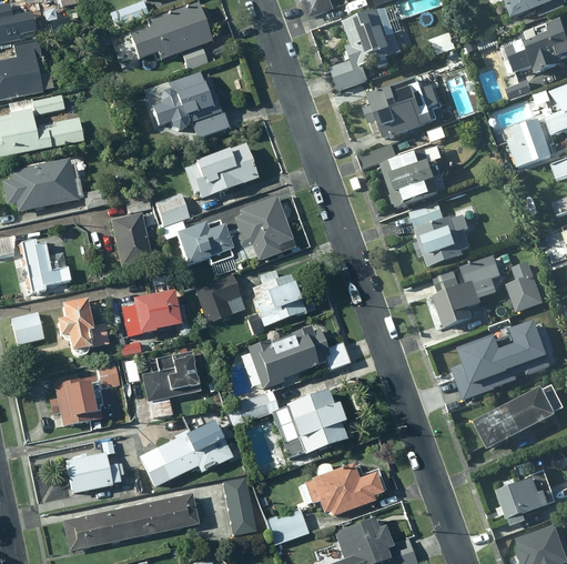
[(138,0),(111,11),(117,26),(149,13),(144,0),(138,0)]
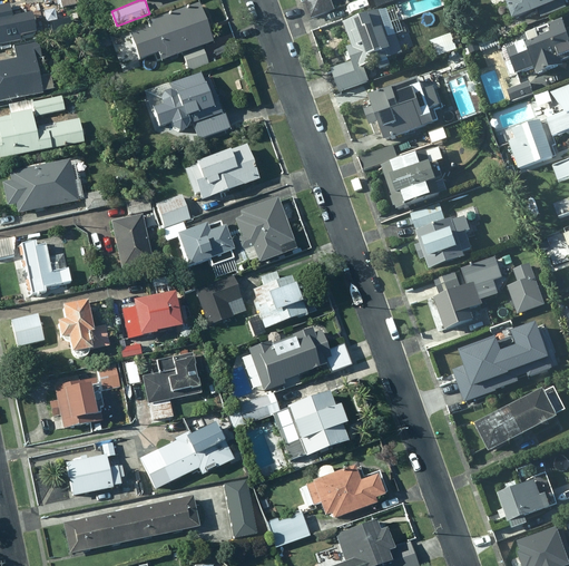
[(306,0),(314,17),(337,7),(334,0),(306,0)]
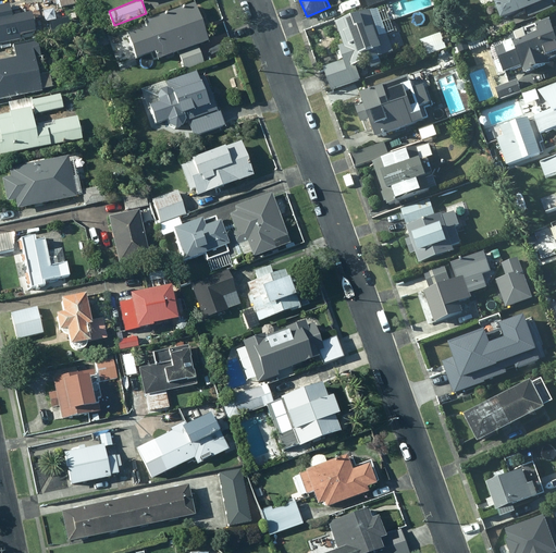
[(496,0),(503,16),(528,8),(530,14),(555,5),(555,2),(554,0),(496,0)]
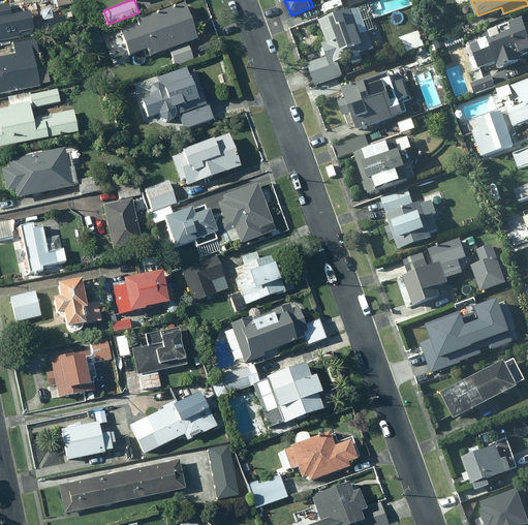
[(197,37),(184,1),(135,19),(137,26),(120,32),(127,55),(146,48),(148,55),(169,48),(176,64),(194,58),(188,41),(197,37)]
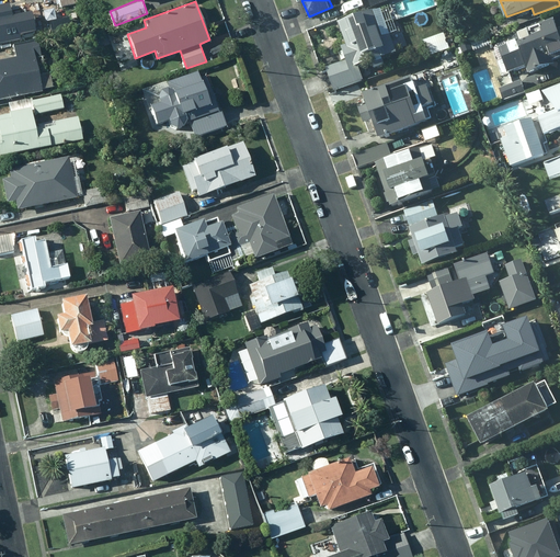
[(347,58),(328,65),(334,88),(365,78),(361,65),(398,50),(385,16),(379,19),(376,8),(340,20),(347,44),(343,45),(344,47),(340,48),(342,56),(346,55),(347,58)]
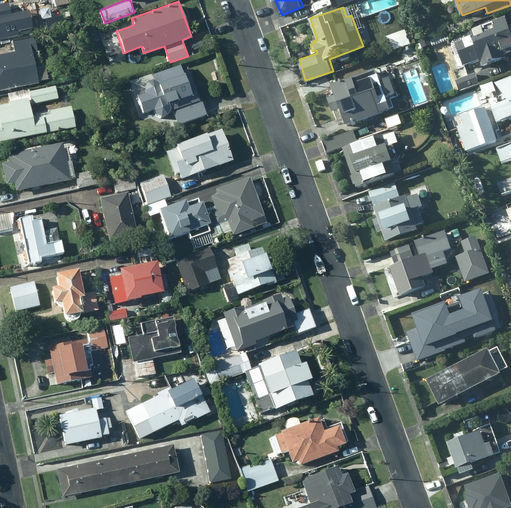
[(0,18),(0,37),(21,34),(20,31),(31,29),(28,14),(0,20),(0,18)]
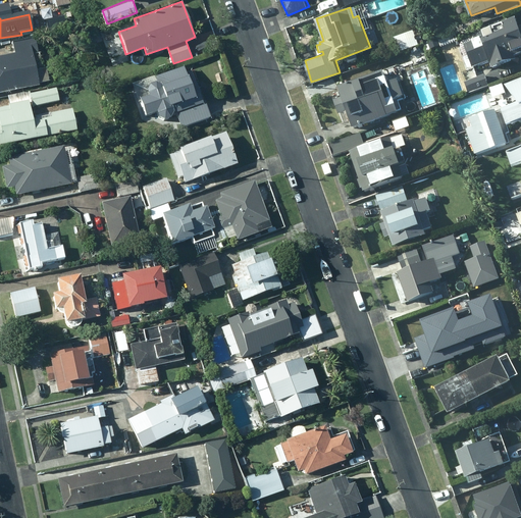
[(520,27),(517,16),(479,30),(482,36),(465,42),(473,65),(490,59),(493,67),(518,58),(517,54),(520,53),(520,27)]
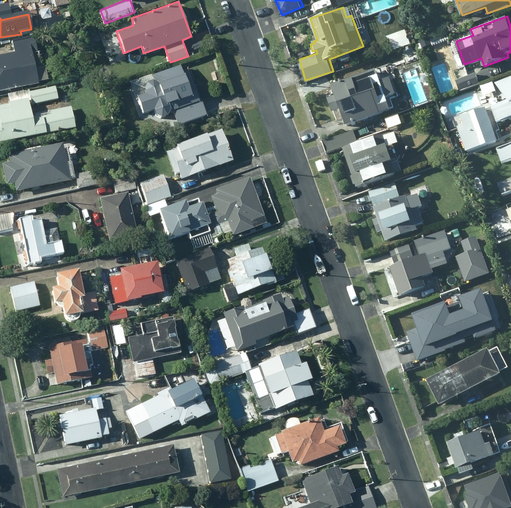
[(382,35),(386,51),(413,43),(409,28),(382,35)]
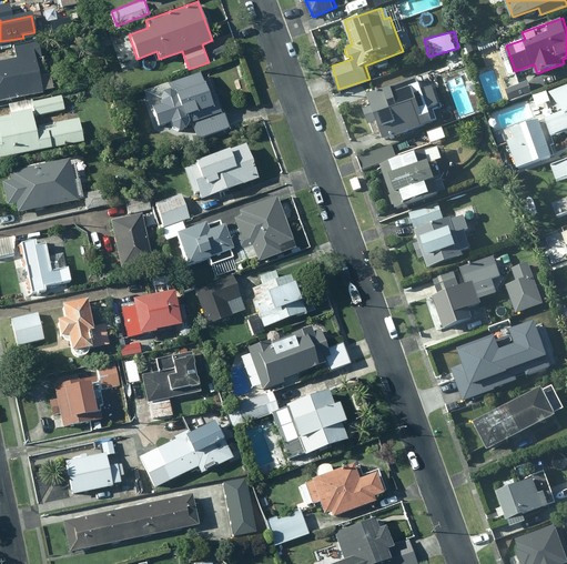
[(0,98),(42,91),(37,60),(34,50),(41,49),(40,39),(13,43),(16,57),(0,59),(0,98)]
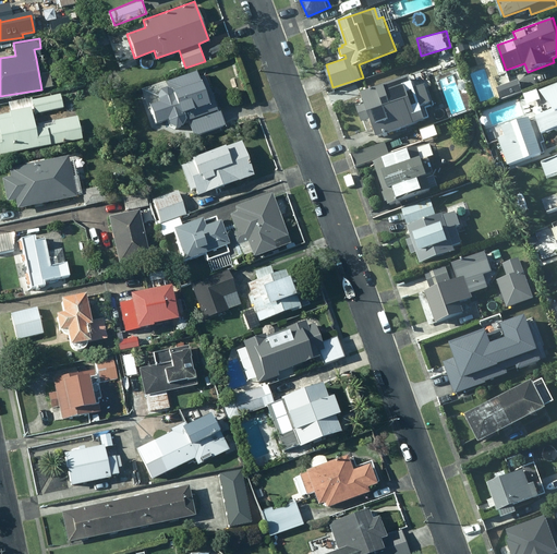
[(198,127),(223,118),(218,105),(215,106),(207,80),(198,82),(196,73),(167,81),(169,87),(166,88),(160,91),(158,95),(160,105),(149,107),(154,122),(166,120),(168,122),(176,125),(180,124),(183,119),(196,117),(198,127)]
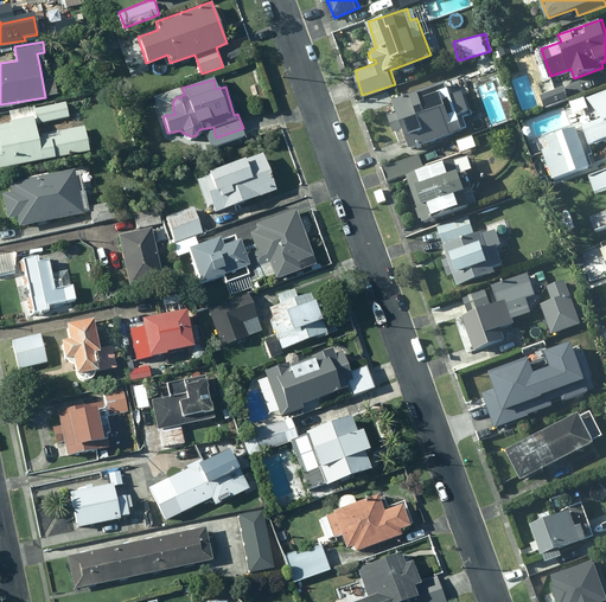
[(413,147),(465,129),(459,114),(471,110),(464,90),(452,95),(448,81),(395,98),(399,111),(390,114),(396,132),(406,128),(413,147)]
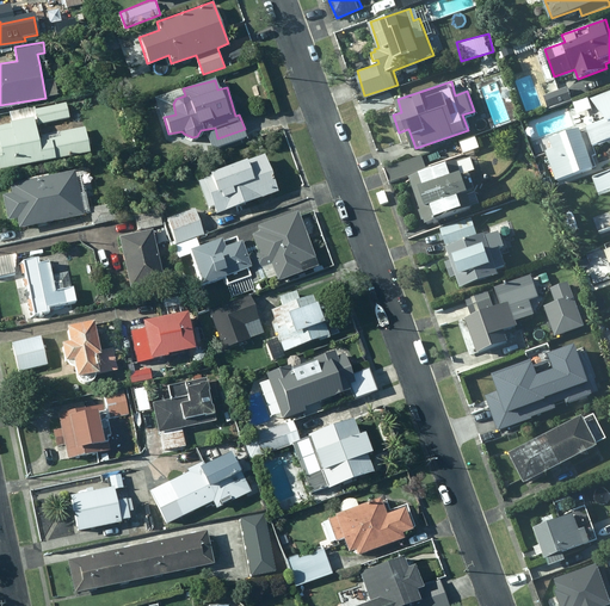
[(570,85),(546,93),(550,106),(573,99),(570,85)]
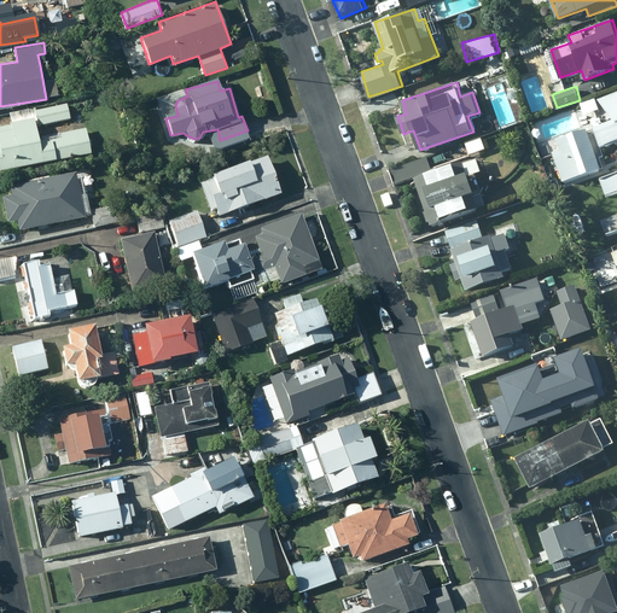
[(593,139),(598,138),(601,146),(616,139),(616,92),(600,98),(615,118),(589,128),(588,126),(556,138),(559,147),(553,151),(564,182),(604,169),(593,139)]
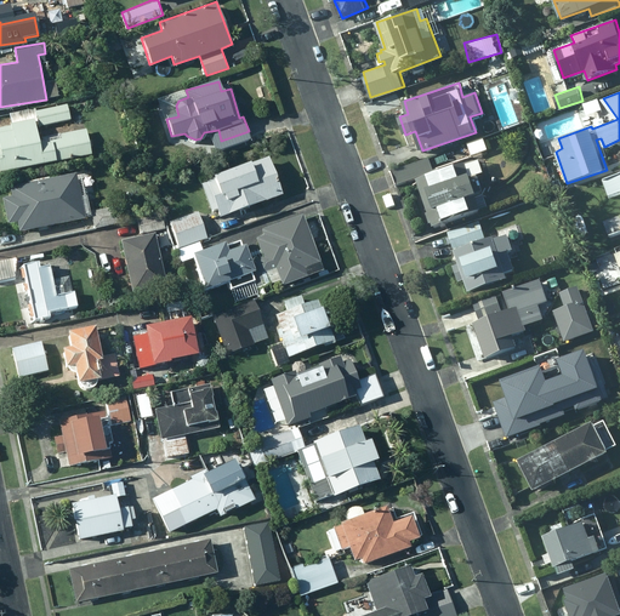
[(70,117),(67,101),(35,108),(39,124),(70,117)]
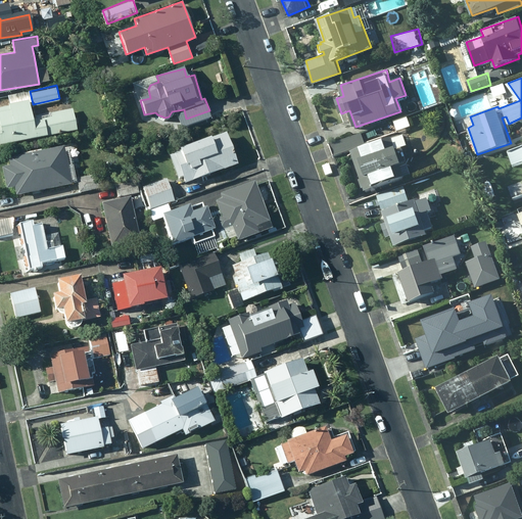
[(0,144),(77,129),(72,107),(51,111),(52,118),(33,122),(29,101),(0,106),(0,144)]
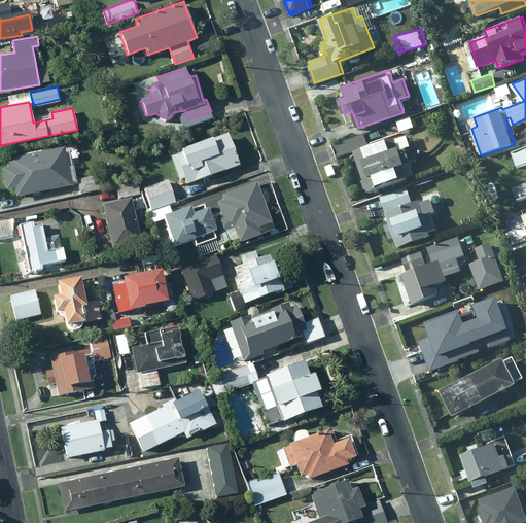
[(238,164),(228,133),(175,151),(175,153),(171,154),(179,177),(184,176),(186,181),(238,164)]
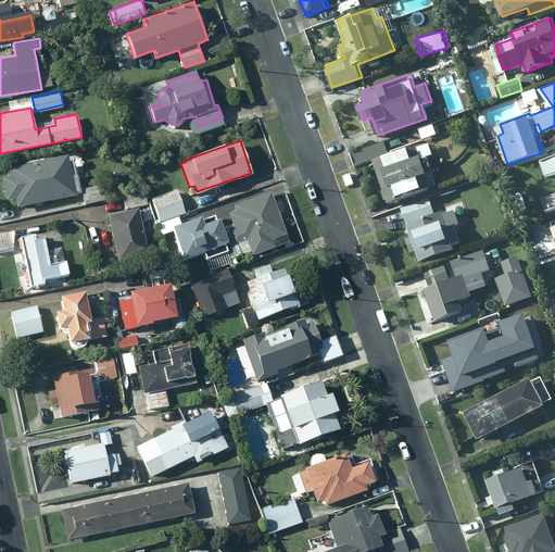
[(390,203),(432,188),(417,146),(390,155),(385,141),(352,153),(357,166),(374,160),(385,191),(383,191),(387,200),(389,199),(390,203)]
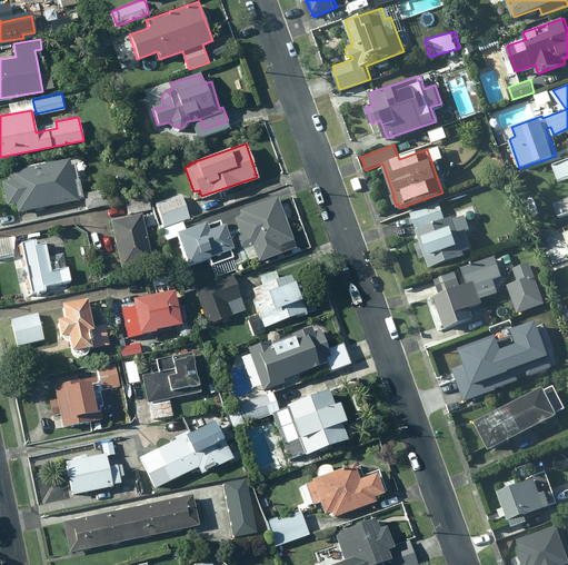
[(77,198),(69,158),(9,170),(11,180),(1,181),(7,206),(17,204),(18,210),(77,198)]
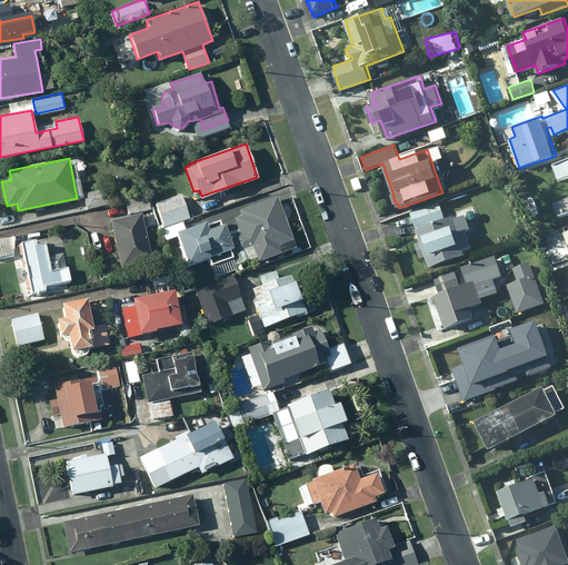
[(567,158),(555,165),(559,179),(567,176),(567,158)]
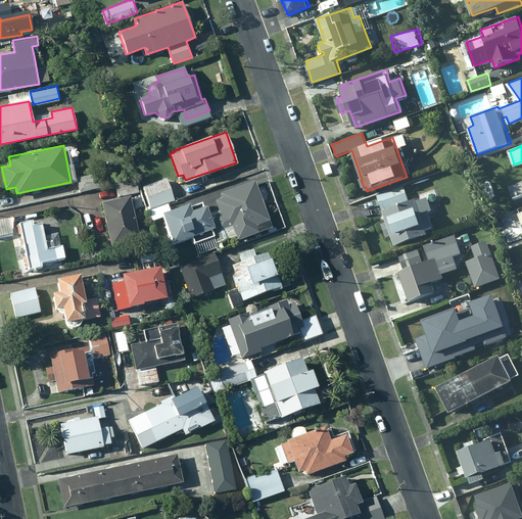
[(76,177),(79,190),(102,185),(99,172),(76,177)]
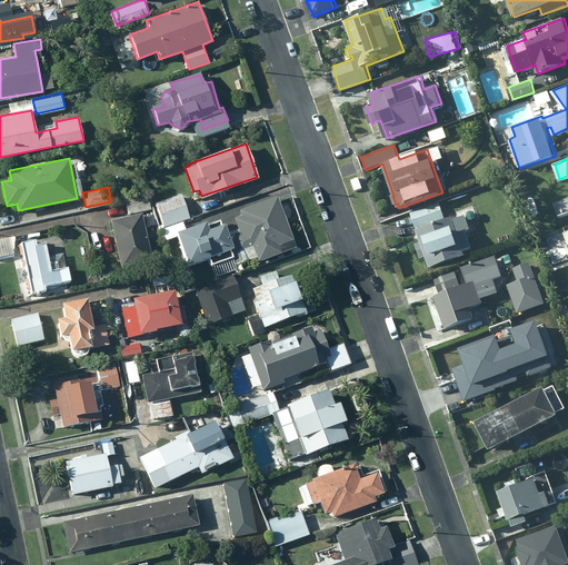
[(190,217),(181,192),(155,202),(162,226),(190,217)]
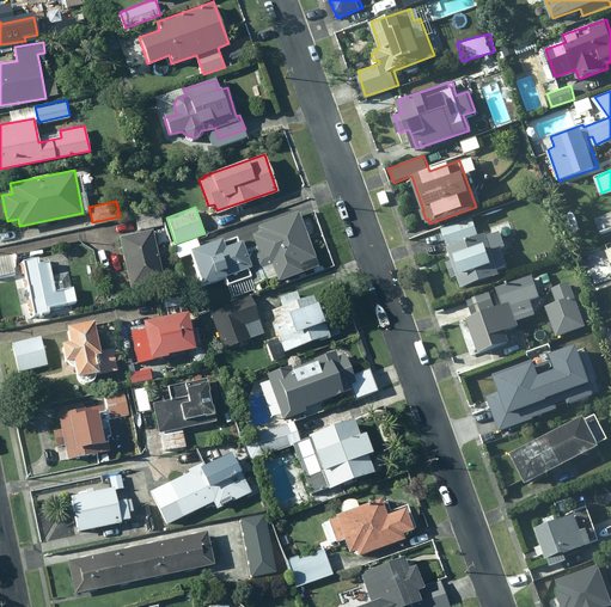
[(318,264),(298,210),(257,226),(260,231),(252,233),(258,251),(252,253),(257,268),(272,263),(279,280),(318,264)]
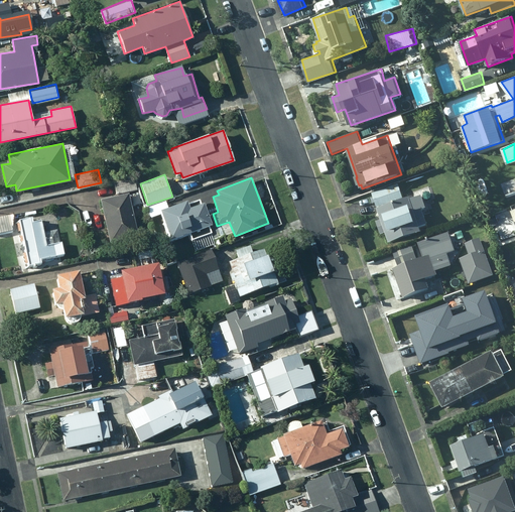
[(115,182),(117,194),(135,189),(132,178),(115,182)]
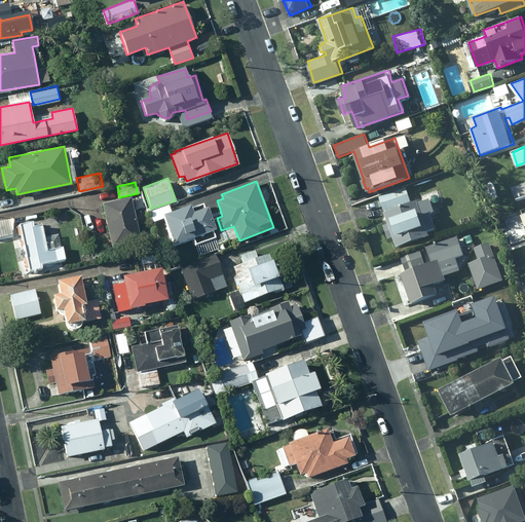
[(141,239),(132,196),(102,202),(112,246),(141,239)]
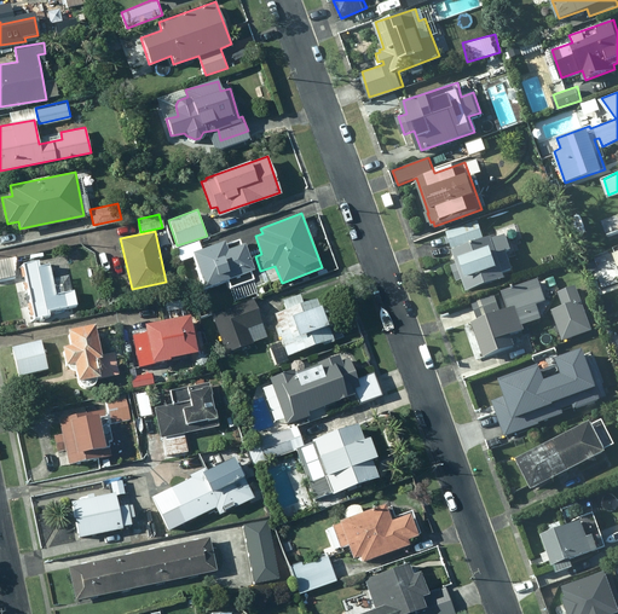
[(507,232),(454,249),(469,290),(507,277),(506,272),(514,268),(508,250),(513,248),(507,232)]
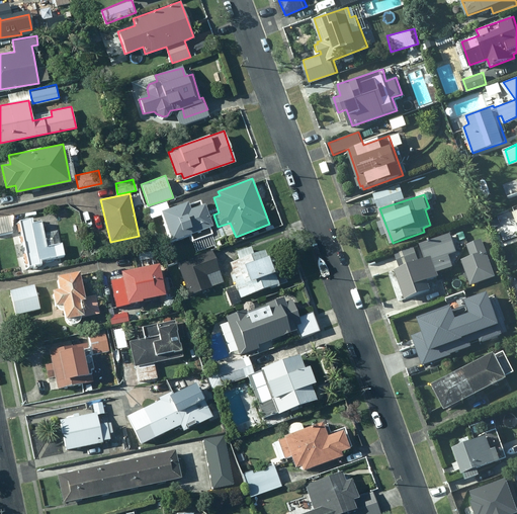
[(172,242),(211,227),(203,205),(189,210),(187,202),(161,212),(172,242)]
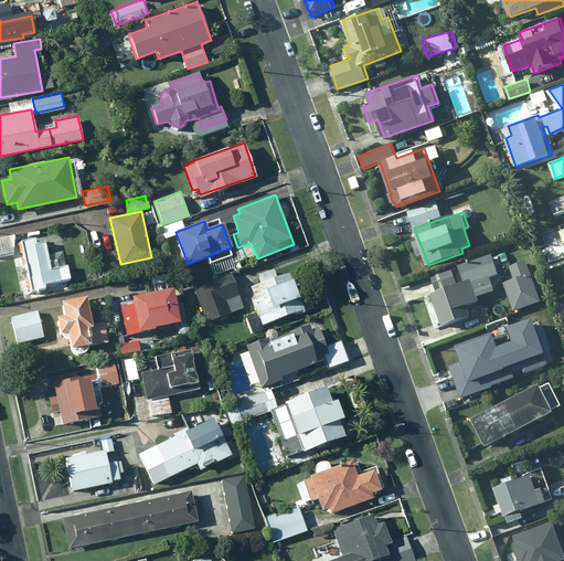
[(17,241),(16,232),(0,234),(0,250),(16,247),(14,242),(17,241)]
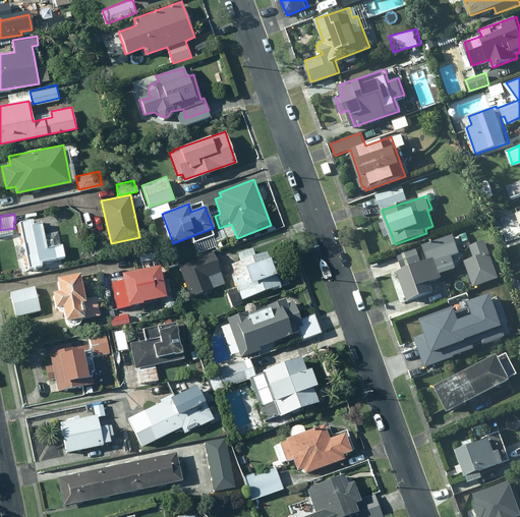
[(19,222),(30,268),(43,266),(42,262),(65,256),(63,243),(47,247),(41,221),(33,223),(32,219),(19,222)]
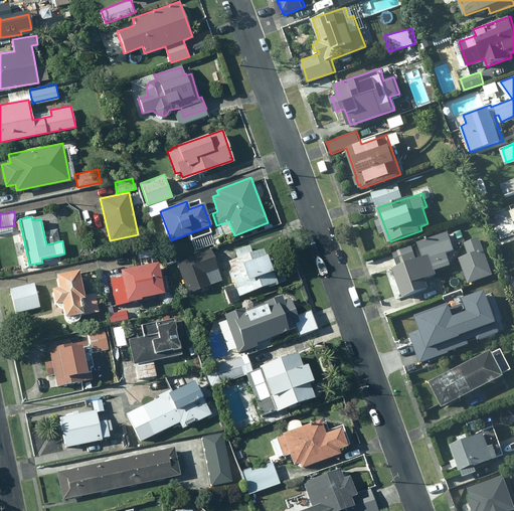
[(461,257),(452,231),(420,241),(425,256),(393,267),(400,288),(408,286),(410,292),(427,287),(424,280),(439,275),(437,268),(440,267),(447,288),(455,285),(456,286),(481,278),(480,276),(486,274),(484,267),(488,266),(484,253),(474,258),(472,252),(461,257)]
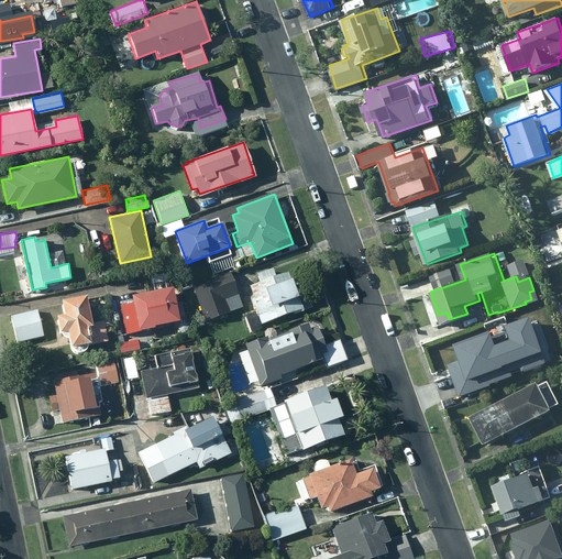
[(238,293),(230,270),(194,284),(207,320),(230,311),(224,297),(238,293)]
